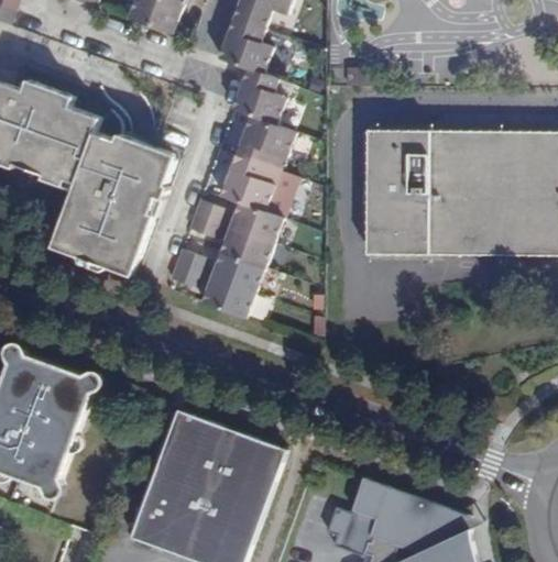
[(177,4),(163,0),(129,0),(124,13),(167,30),(177,4)]
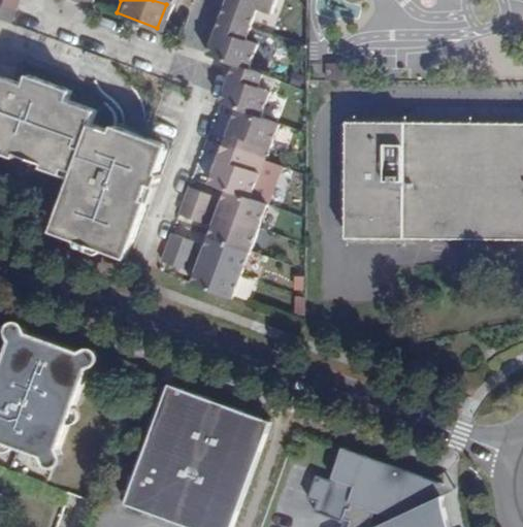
[(223,0),(219,12),(248,23),(254,6),(268,11),(272,0),(223,0)]
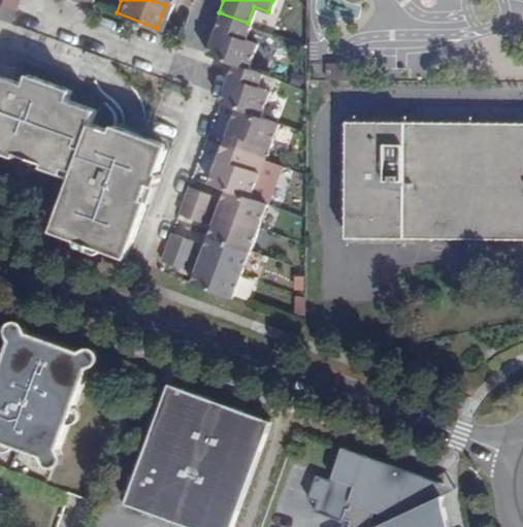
[(0,19),(5,21),(10,7),(0,3),(0,19)]
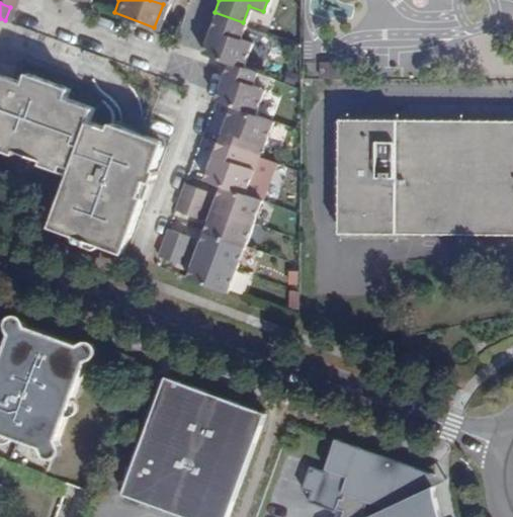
[(238,36),(243,22),(215,12),(200,49),(227,59),(240,64),(248,40),(238,36)]
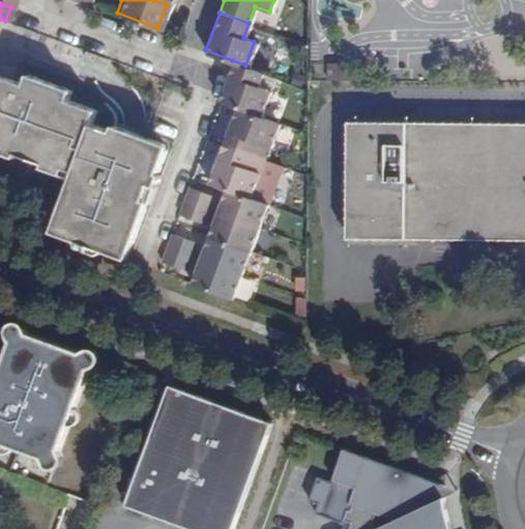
[(256,86),(260,70),(245,65),(232,60),(217,98),(234,105),(259,114),(266,90),(256,86)]
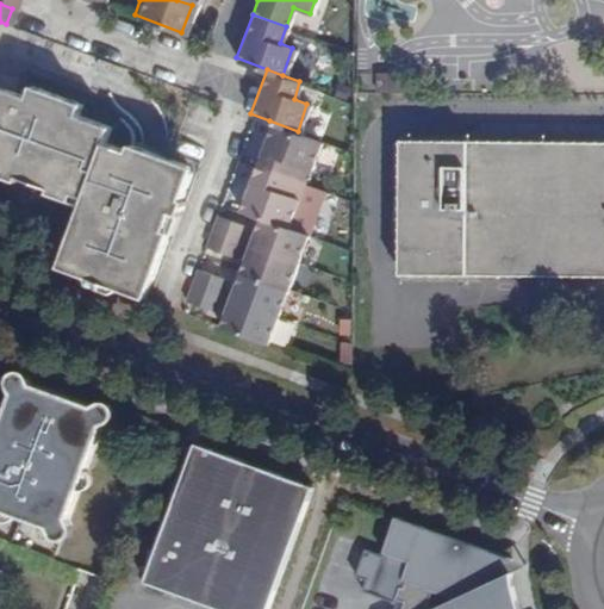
[(69,248),(63,267),(132,293),(138,274),(147,277),(162,238),(157,235),(157,228),(153,227),(157,211),(173,216),(179,202),(175,199),(184,175),(179,162),(123,144),(120,148),(99,140),(104,123),(70,111),(73,101),(25,84),(22,93),(7,88),(2,98),(0,97),(0,167),(1,167),(0,169),(0,176),(12,180),(13,178),(44,188),(43,192),(66,200),(69,192),(82,197),(79,205),(62,246),(69,248)]
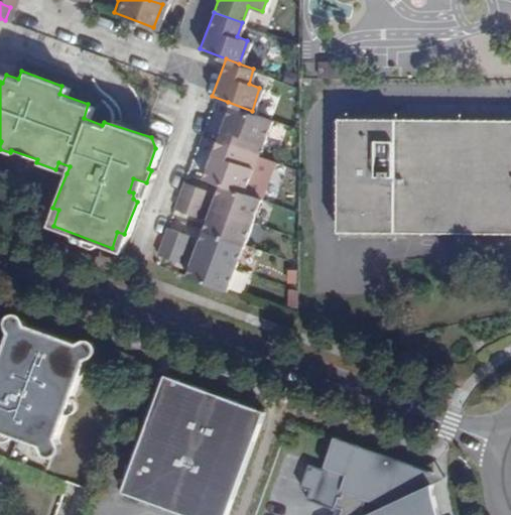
[(258,143),(268,117),(252,111),(228,102),(215,138),(253,152),(257,142),(258,143)]
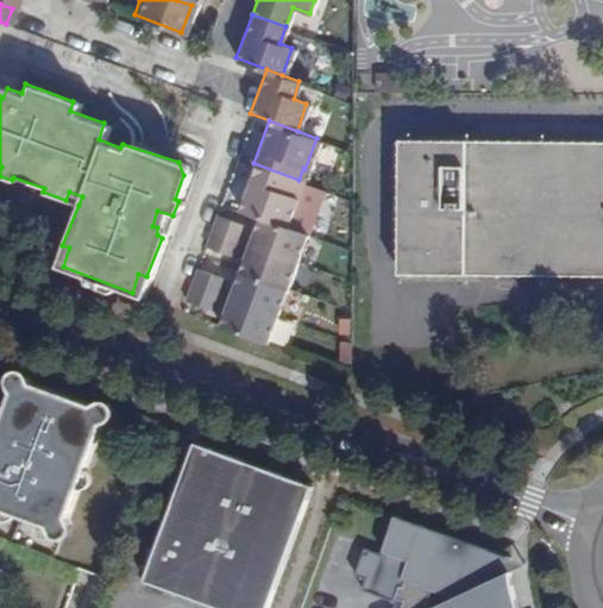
[(395,274),(602,274),(602,140),(395,140),(395,274)]
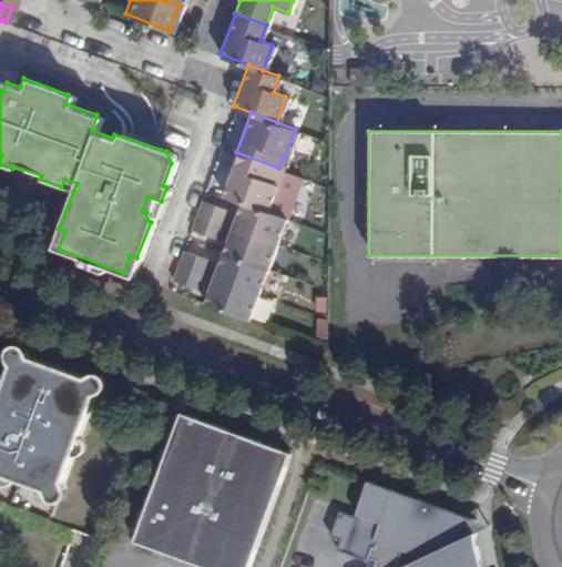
[(273,181),(278,168),(236,152),(222,193),(239,200),(265,210),(275,183),(273,181)]
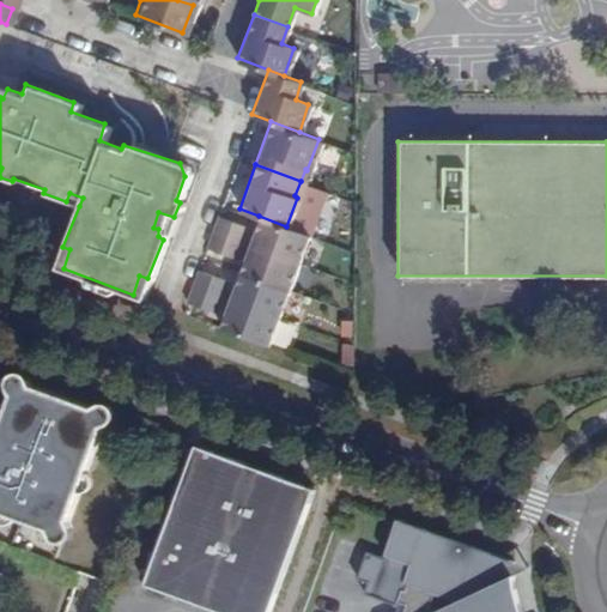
[(66,201),(79,206),(83,198),(70,193),(66,201)]
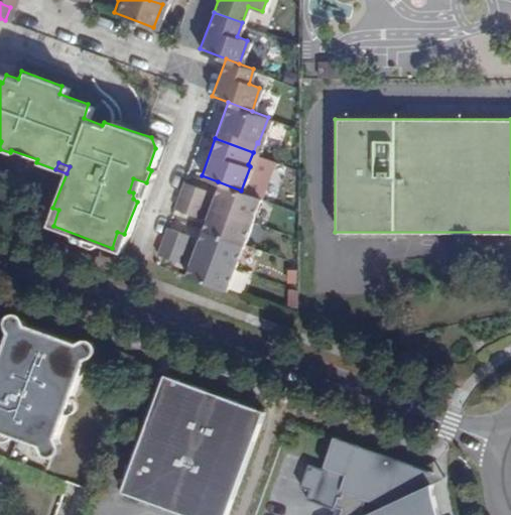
[(117,232),(112,248),(120,251),(146,182),(133,178),(129,191),(133,192),(133,199),(137,202),(124,234),(117,232)]
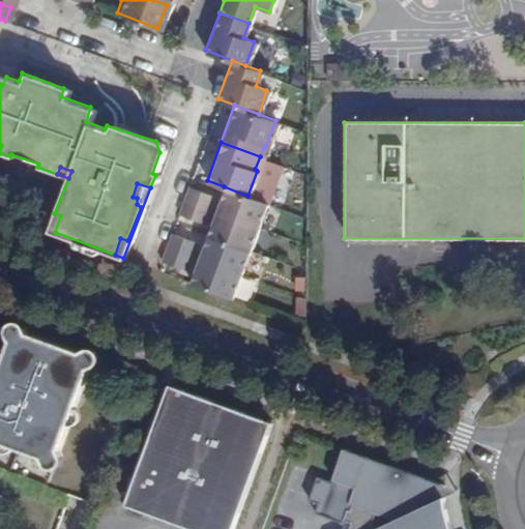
[(181,198),(207,207),(212,194),(186,184),(181,198)]
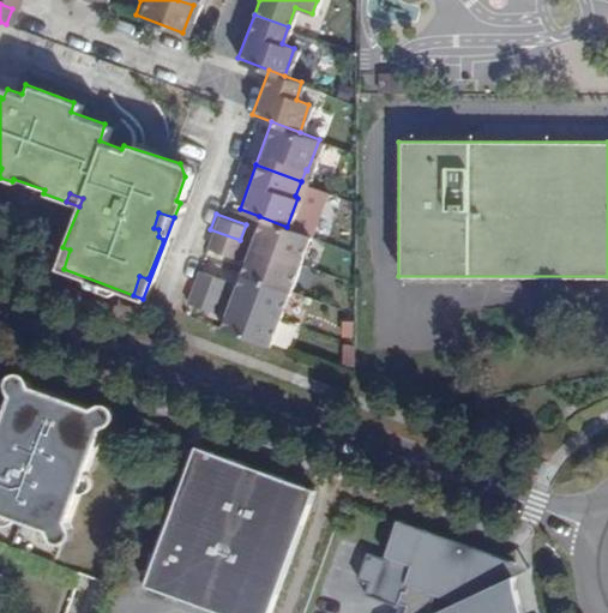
[(250,244),(296,260),(307,234),(287,227),(259,216),(250,244)]
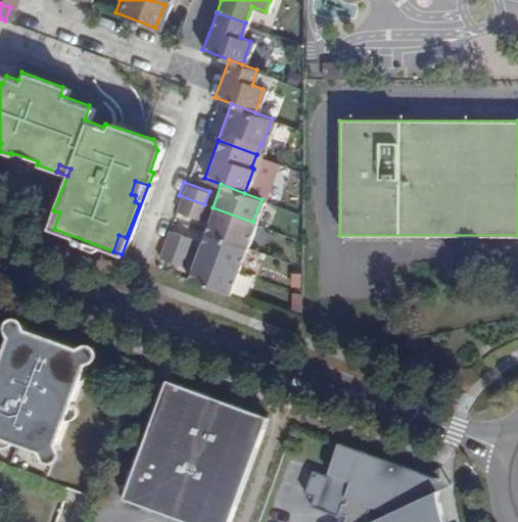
[(199,218),(204,204),(179,195),(174,207),(199,218)]
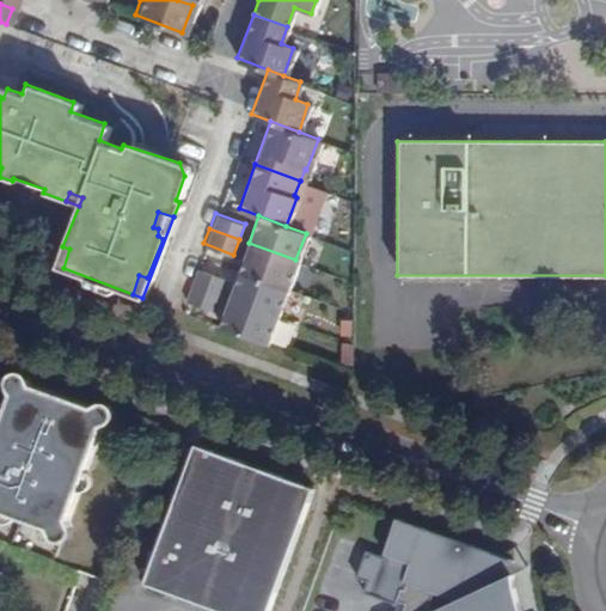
[(238,270),(286,287),(295,260),(249,243),(238,270)]
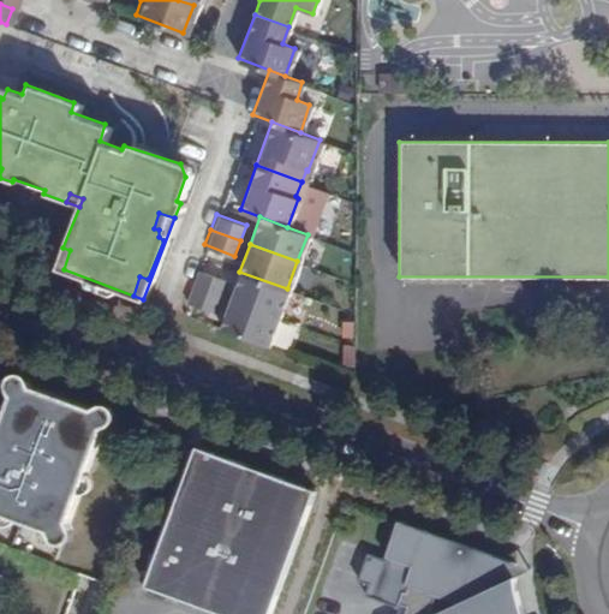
[(63,248),(57,267),(64,269),(70,250),(63,248)]
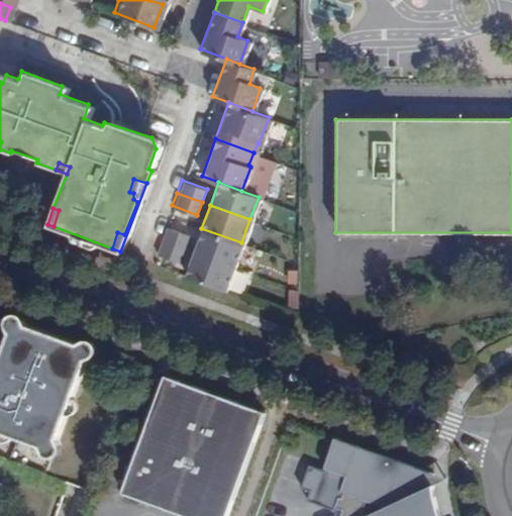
[(161,237),(185,246),(190,233),(166,224),(161,237)]
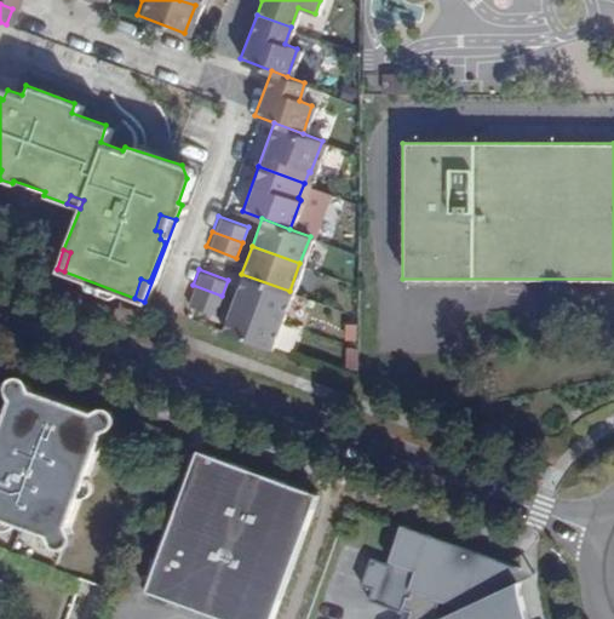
[(231,299),(280,317),(290,291),(241,274),(231,299)]
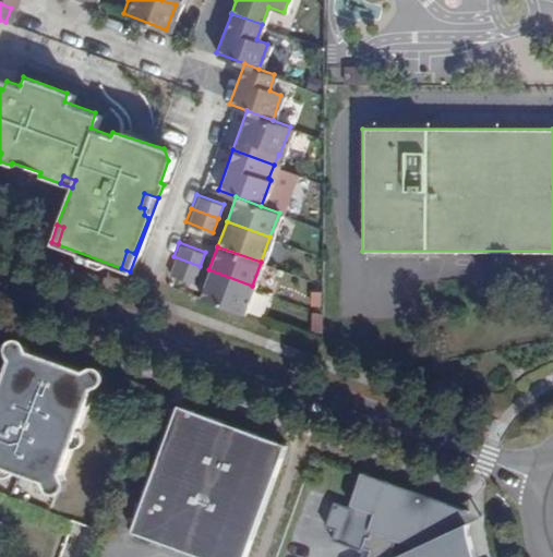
[(194,280),(200,266),(173,256),(168,270),(194,280)]
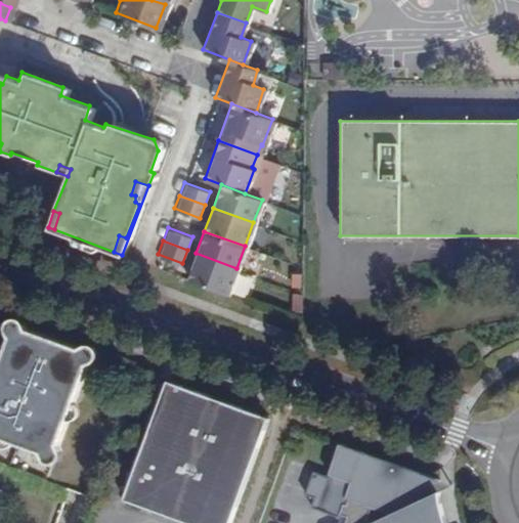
[(186,278),(227,293),(236,268),(196,253),(186,278)]
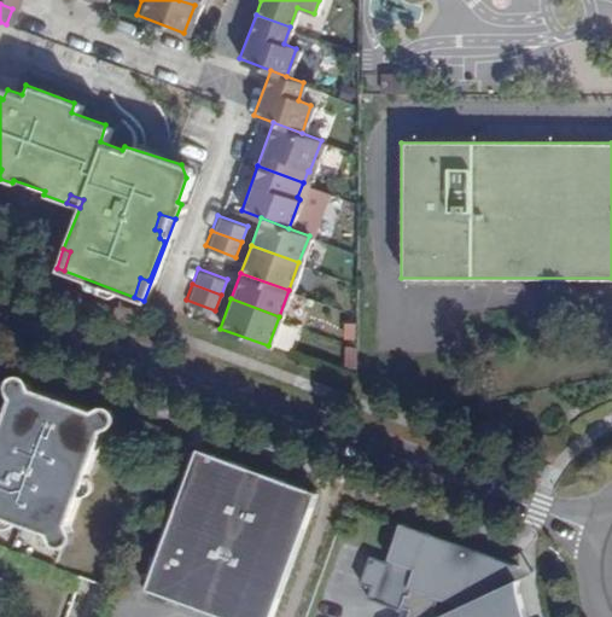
[(98,420),(95,413),(12,383),(0,415),(0,513),(52,533),(58,529),(98,420)]
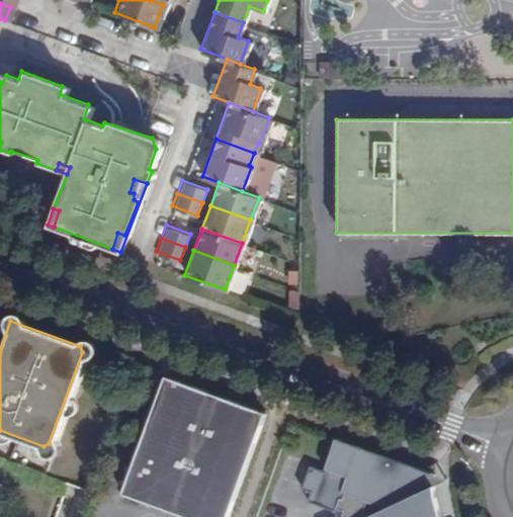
[(137,367),(95,485),(183,516),(223,516),(261,413),(137,367)]
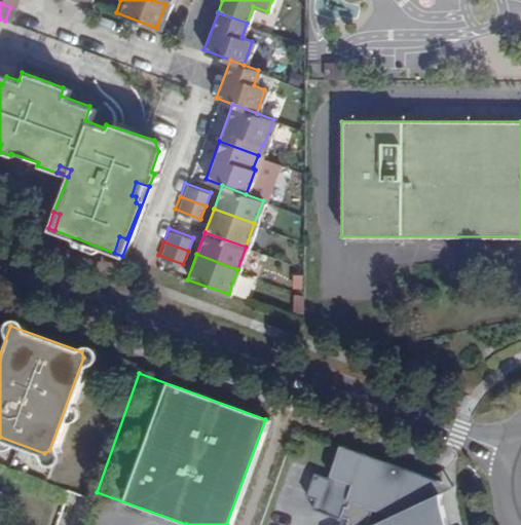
[(325,476),(327,477),(326,480),(310,473),(302,495),(311,499),(307,509),(335,519),(336,516),(343,519),(339,524),(440,524),(439,522),(435,507),(435,493),(415,502),(410,492),(416,475),(336,445),(325,476)]
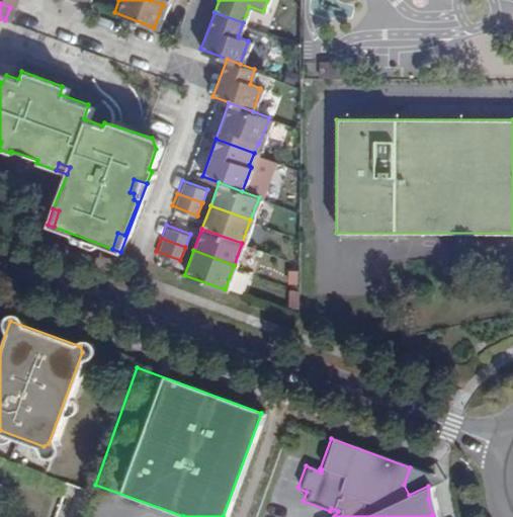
[(429,475),(410,467),(404,485),(409,495),(428,486),(428,480),(429,475)]
